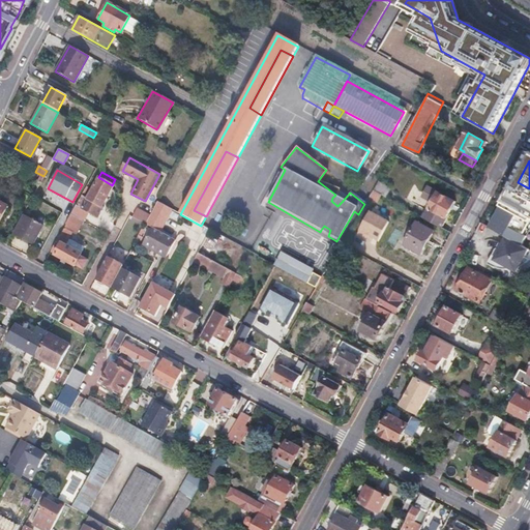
[(112,185),(98,177),(81,209),(90,213),(95,216),(112,185)]
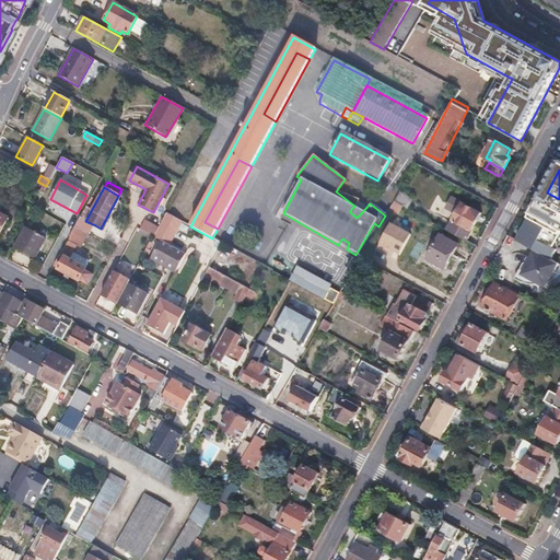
[(396,197),(394,202),(401,207),(406,209),(409,205),(396,197)]
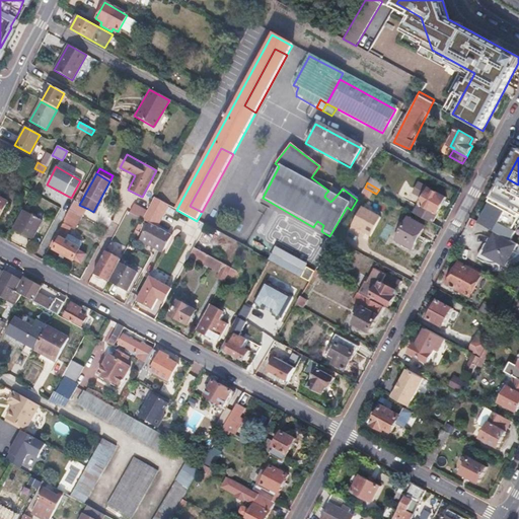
[(415,193),(424,198),(415,214),(432,224),(438,211),(445,198),(420,183),(415,193)]
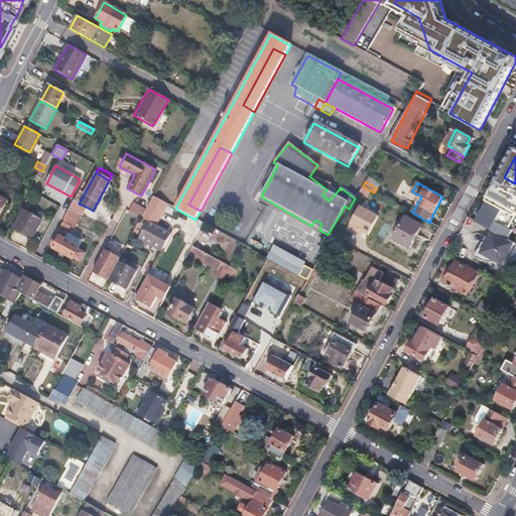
[(515,206),(507,224),(501,235),(510,240),(515,230),(515,192),(497,182),(481,213),(484,215),(484,218),(493,222),(496,216),(489,213),(494,203),(501,207),(505,201),(515,206)]
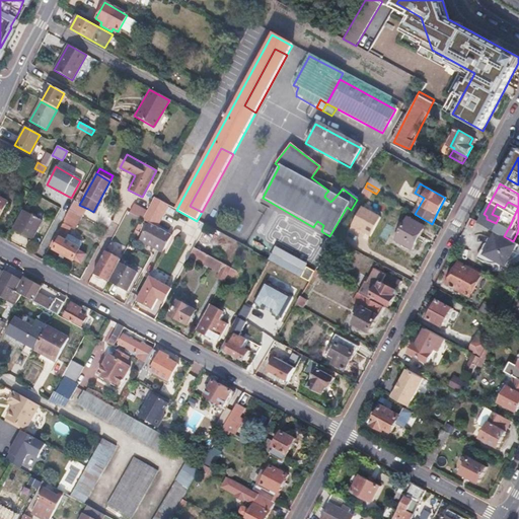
[(372,192),(365,188),(360,195),(368,199),(372,192)]
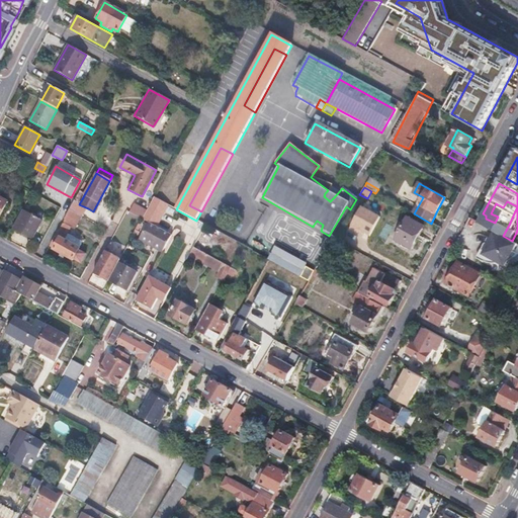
[(334,197),(327,191),(325,193),(324,196),(330,201),(334,197)]
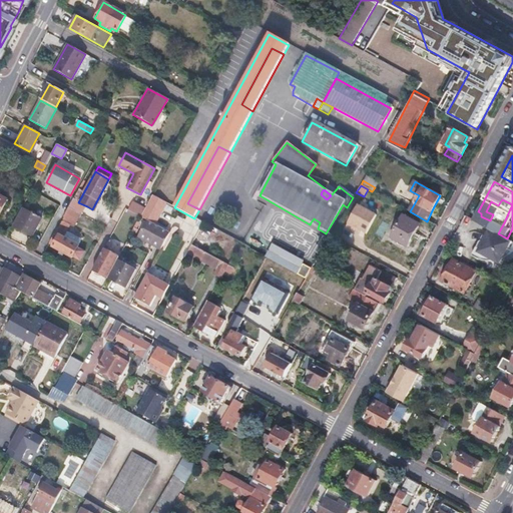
[(151,195),(144,209),(140,216),(146,220),(154,224),(165,203),(151,195)]
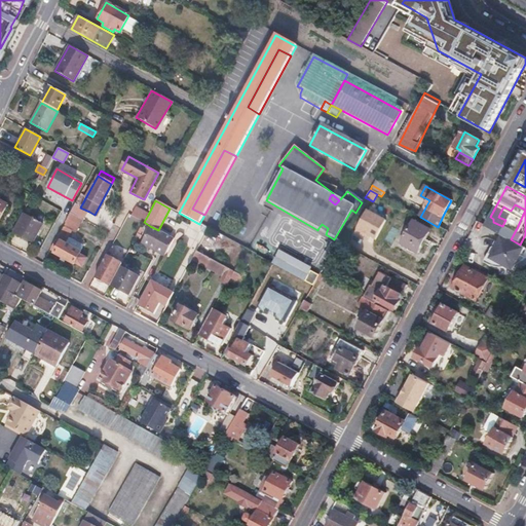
[(80,208),(74,203),(70,212),(85,220),(89,212),(80,208)]
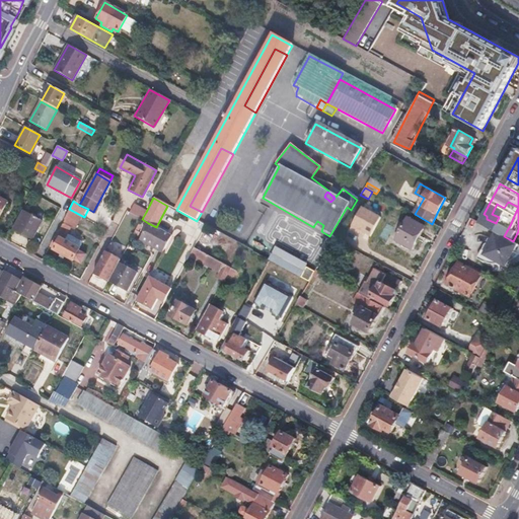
[(492,214),(499,217),(496,223),(487,219),(487,216),(484,214),(474,209),(469,218),(496,232),(504,236),(510,225),(518,207),(508,202),(504,208),(497,204),(492,214)]
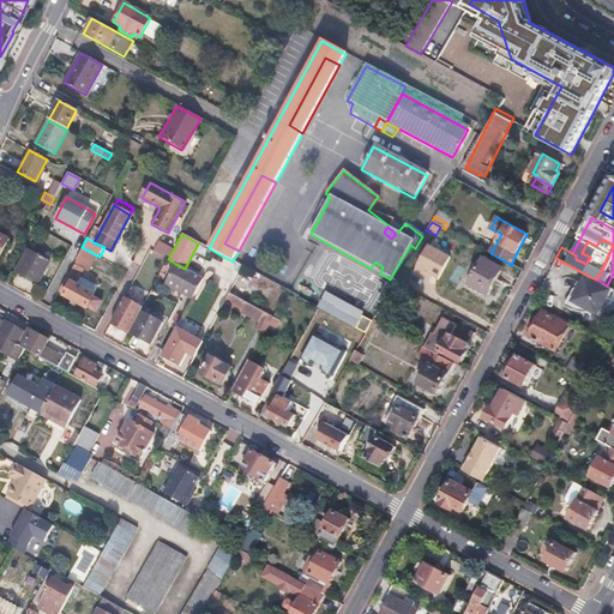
[(157,242),(152,252),(166,259),(168,259),(173,251),(157,242)]
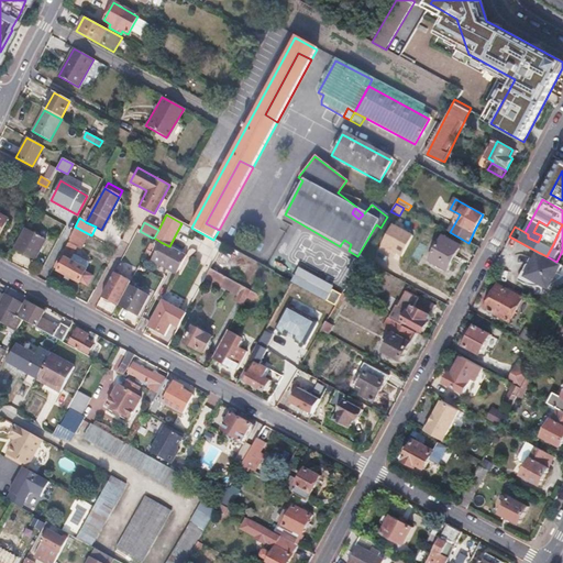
[(91,235),(75,227),(68,239),(69,240),(75,242),(85,247),(91,235)]
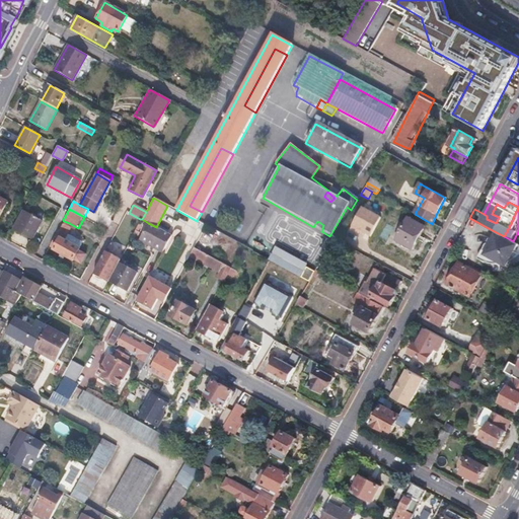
[(369,237),(379,218),(361,209),(349,229),(356,233),(358,231),(369,237)]
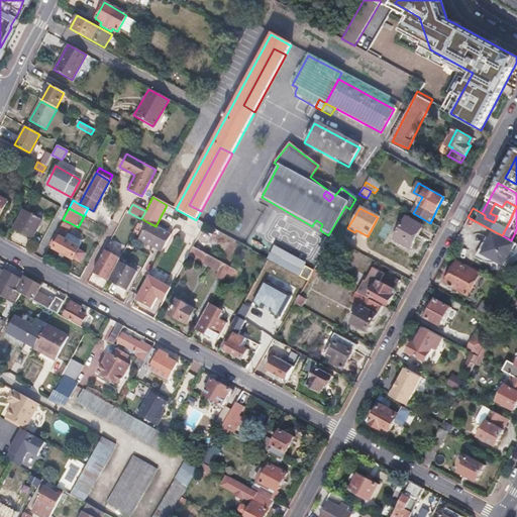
[(40,221),(22,211),(13,228),(20,232),(31,238),(40,221)]
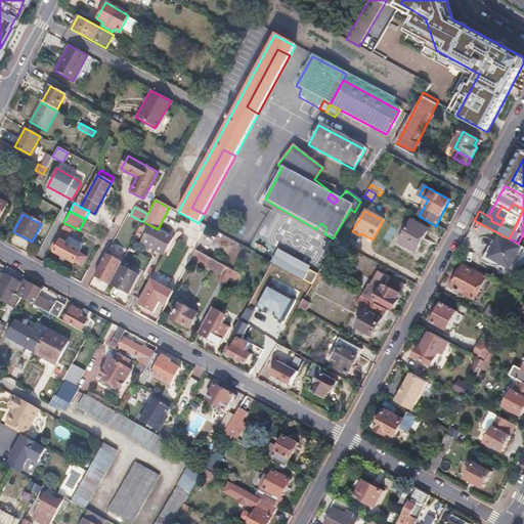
[(428,229),(411,220),(399,243),(416,252),(420,244),(428,229)]
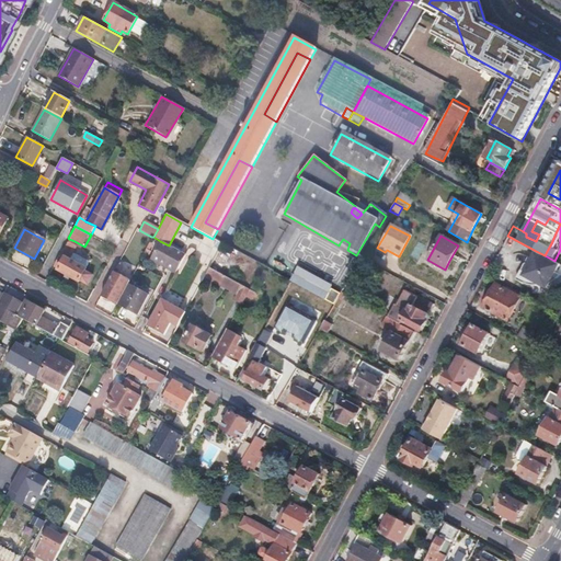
[(57,259),(53,266),(58,268),(57,271),(67,275),(78,282),(78,281),(87,285),(91,275),(83,271),(84,270),(67,260),(75,247),(72,245),(75,241),(69,239),(64,248),(57,259)]
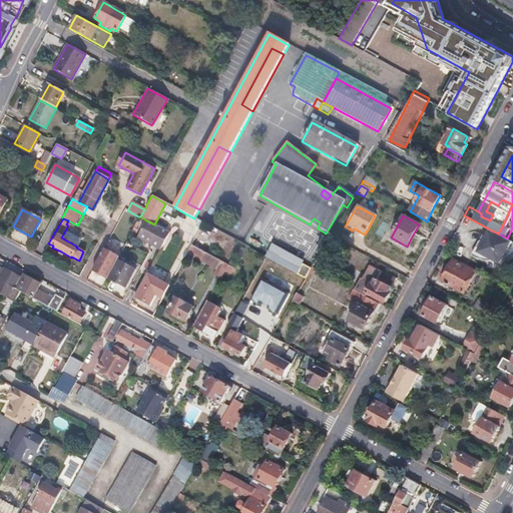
[(311,222),(310,224),(318,228),(320,222),(314,218),(311,222)]
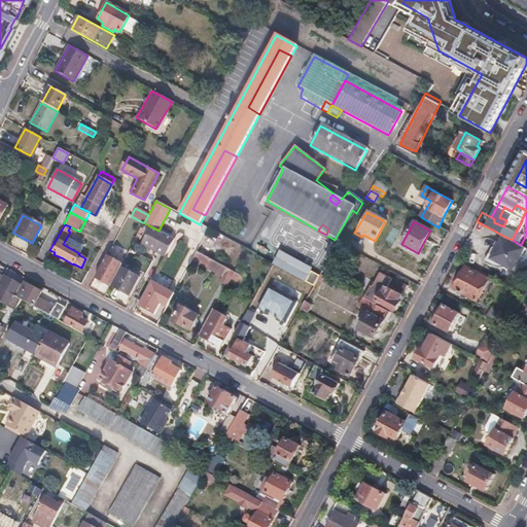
[(150,226),(144,239),(152,244),(150,248),(164,256),(174,239),(159,231),(150,226)]
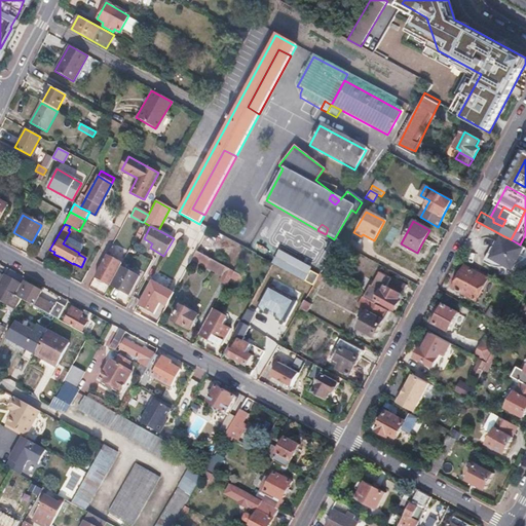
[(509,267),(510,267),(513,266),(514,266),(517,265),(517,264),(520,263),(522,262),(524,260),(525,259),(525,258),(525,257),(522,255),(525,248),(520,245),(511,239),(502,235),(498,243),(497,247),(496,247),(495,246),(494,246),(493,246),(493,247),(492,247),(492,248),(487,256),(498,261),(495,266),(496,267),(498,267),(501,267),(506,267),(509,267)]
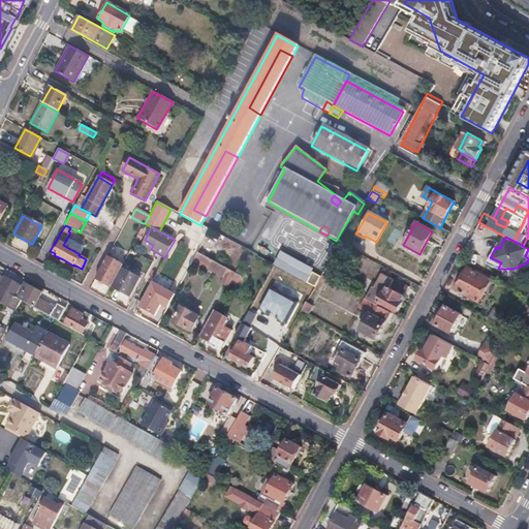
[(145,240),(142,244),(151,249),(153,245),(145,240)]
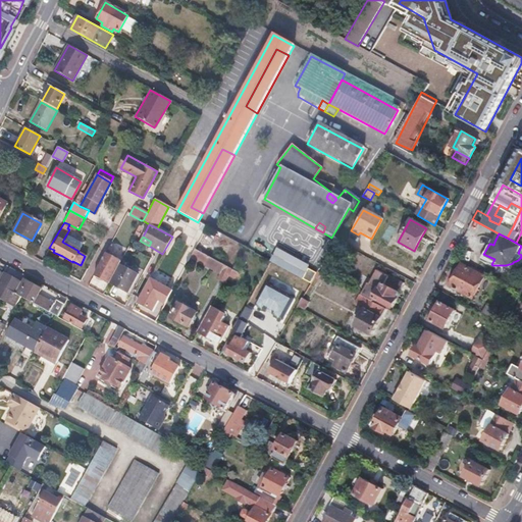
[(53,241),(45,238),(39,250),(46,254),(49,248),(53,241)]
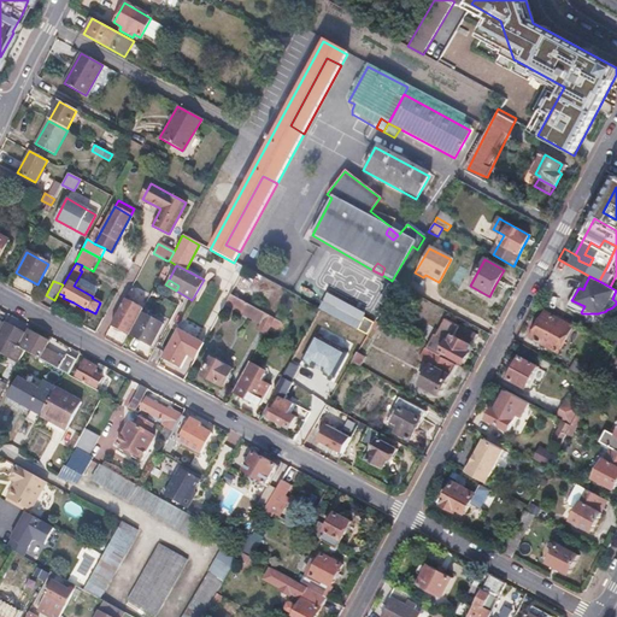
[(371,328),(374,323),(364,317),(366,313),(329,293),(321,310),(366,335),(371,328)]
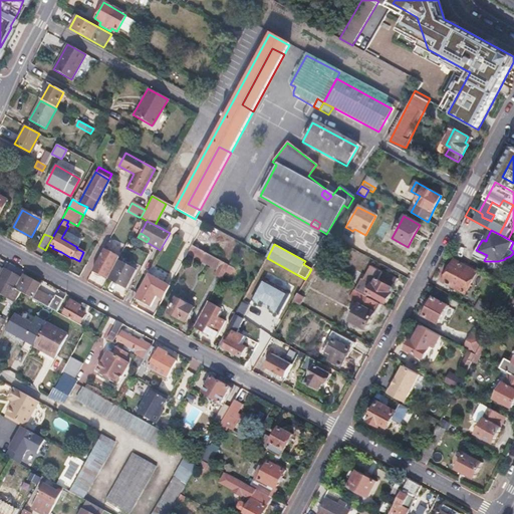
[(192,246),(188,251),(216,267),(212,275),(220,279),(224,271),(227,265),(192,246)]
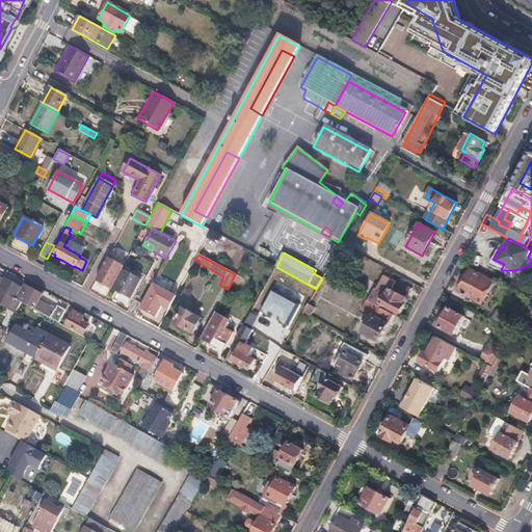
[(111,257),(108,256),(95,280),(99,282),(104,285),(115,264),(109,260),(111,257)]
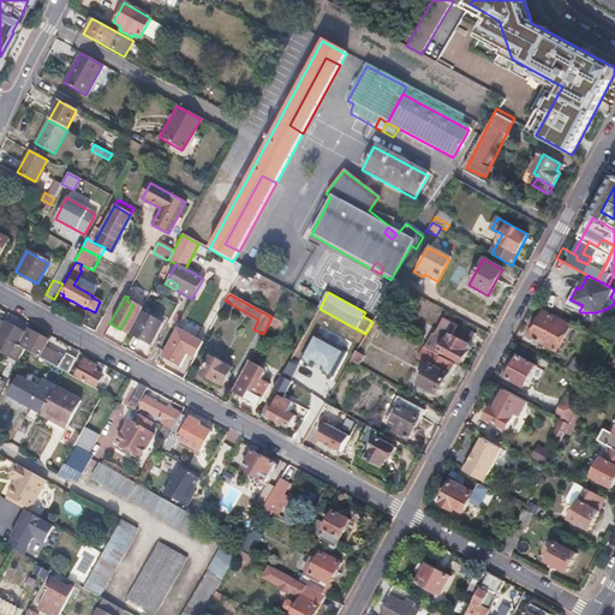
[(583,305),(569,299),(566,306),(567,306),(568,308),(571,309),(574,310),(577,311),(579,311),(583,305)]
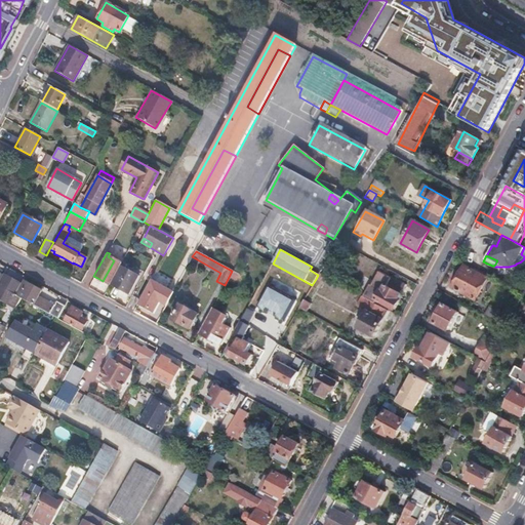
[(335,263),(328,257),(319,274),(322,275),(327,278),(335,263)]
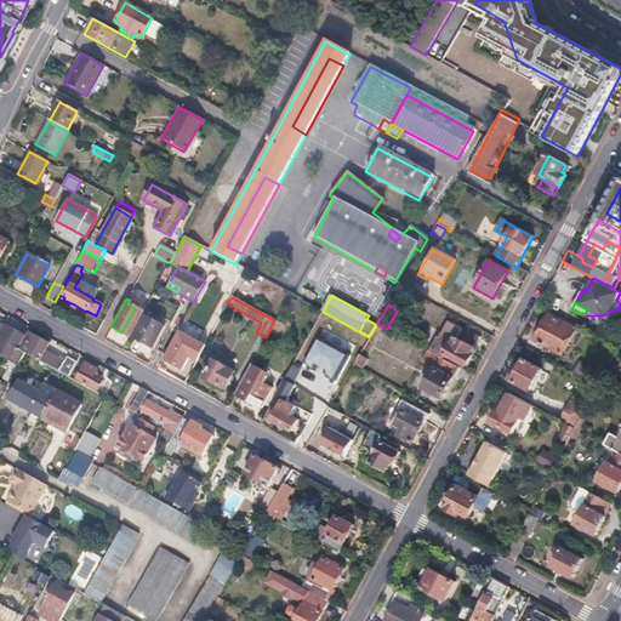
[(143,312),(135,308),(121,332),(129,336),(143,312)]
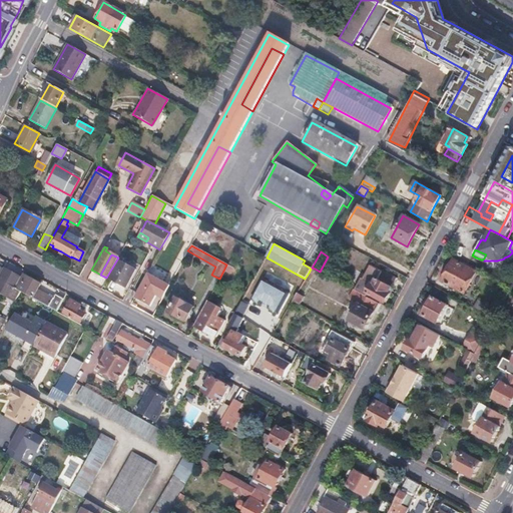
[(124,259),(120,257),(108,279),(113,282),(117,284),(118,283),(126,287),(135,270),(122,263),(124,259)]
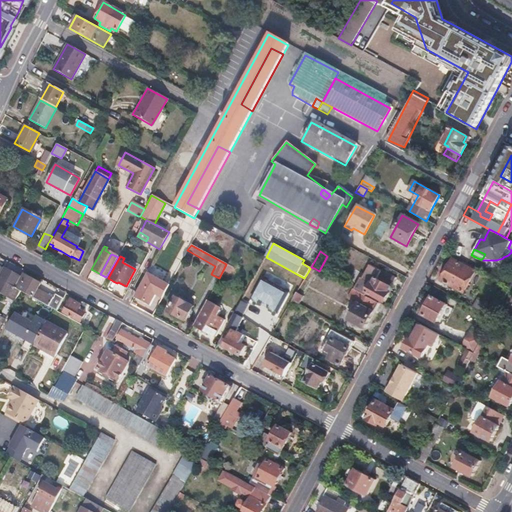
[(474,272),(453,260),(442,281),(463,292),(474,272)]
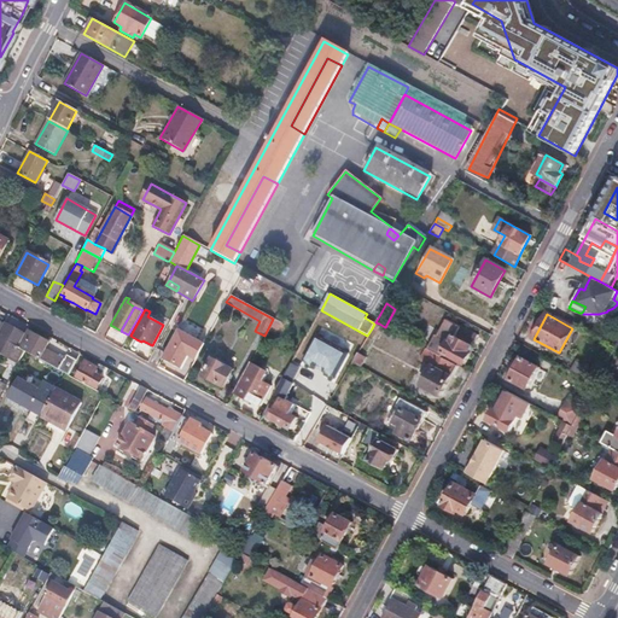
[(284,325),(273,319),(269,326),(279,332),(284,325)]
